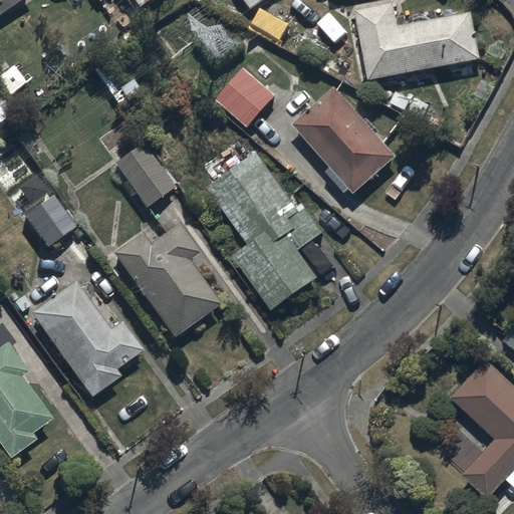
[(0,0),(0,11),(16,0),(0,0)]
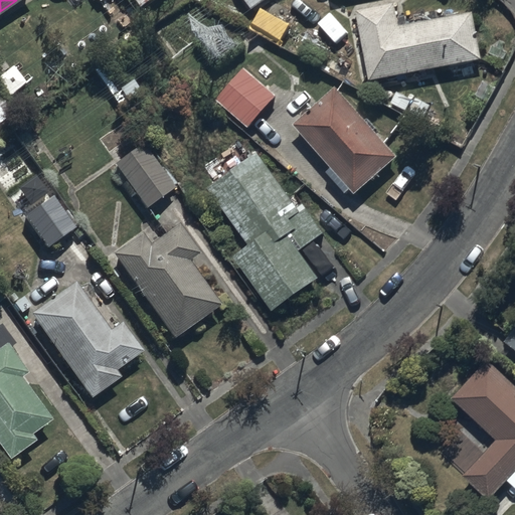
[(392,0),(353,8),(366,79),(479,58),(470,11),(397,25),(392,0)]
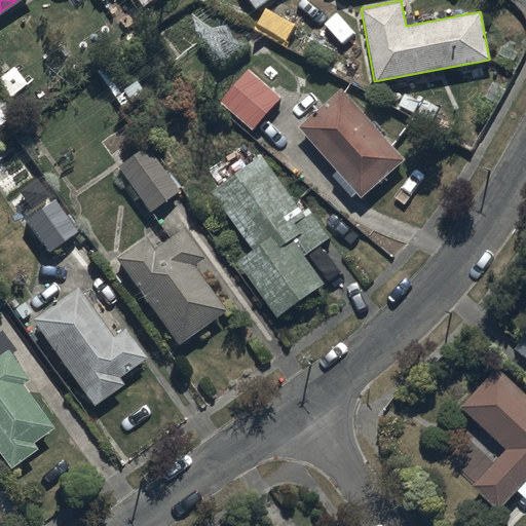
[(267,5),(258,21),(288,38),(297,22),(267,5)]
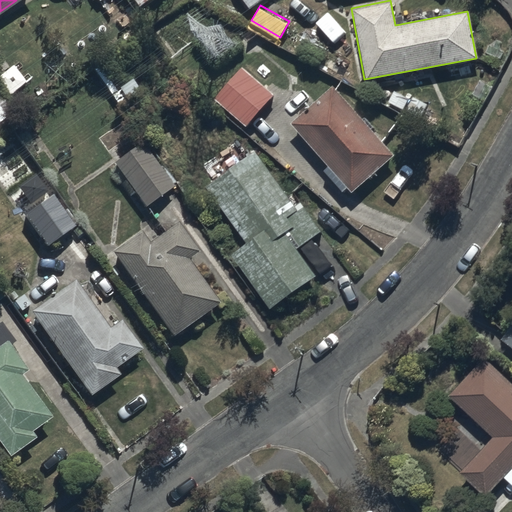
[(271,93),(239,66),(212,99),(244,126),(271,93)]
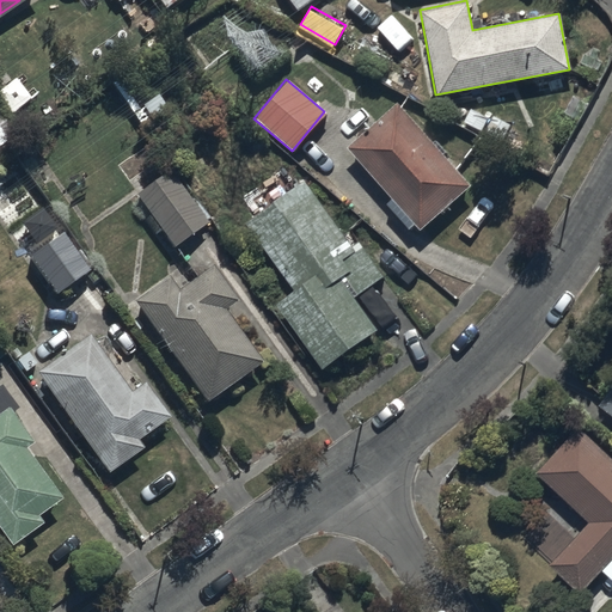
[(470,185),(396,103),(347,147),(420,228),(470,185)]
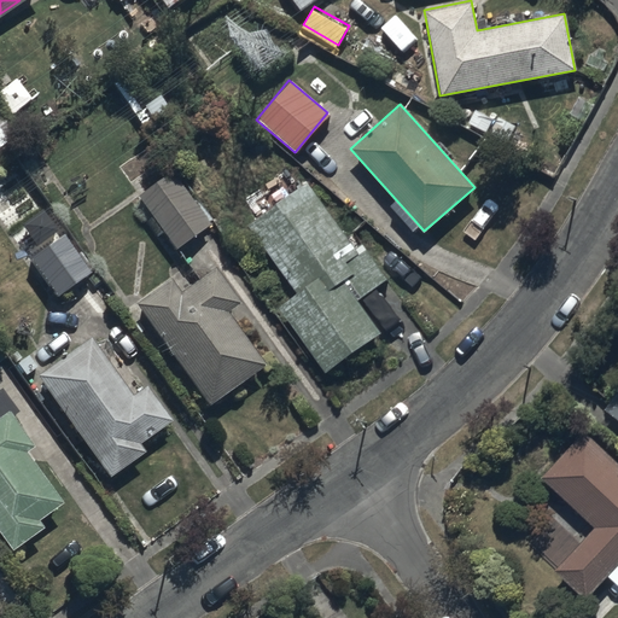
[(208,222),(168,168),(133,193),(173,249),(208,222)]
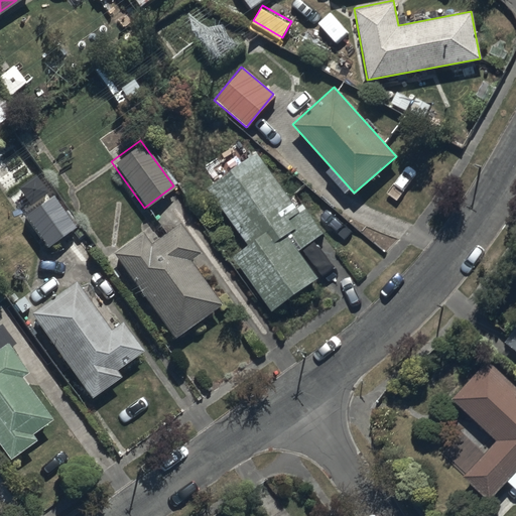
[(294,207),(255,152),(206,187),(246,244),(231,254),(271,310),(318,277),(297,248),(320,232),(300,203),(294,207)]
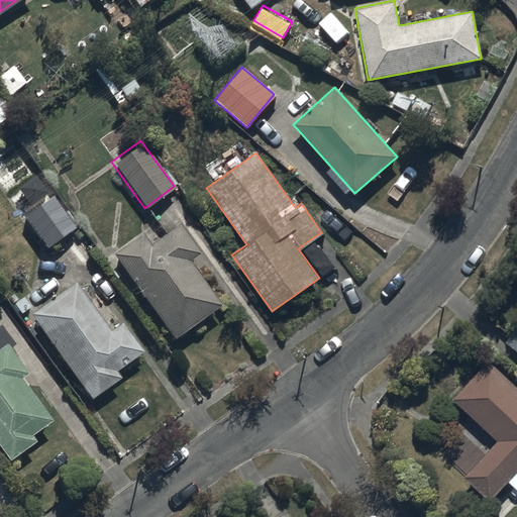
[(71,226),(48,197),(20,217),(41,246),(71,226)]
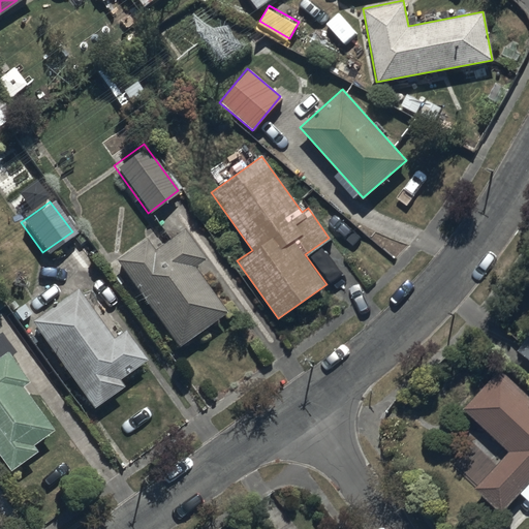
[(151,249),(142,236),(109,259),(175,348),(222,313),(187,266),(199,257),(178,228),(151,249)]
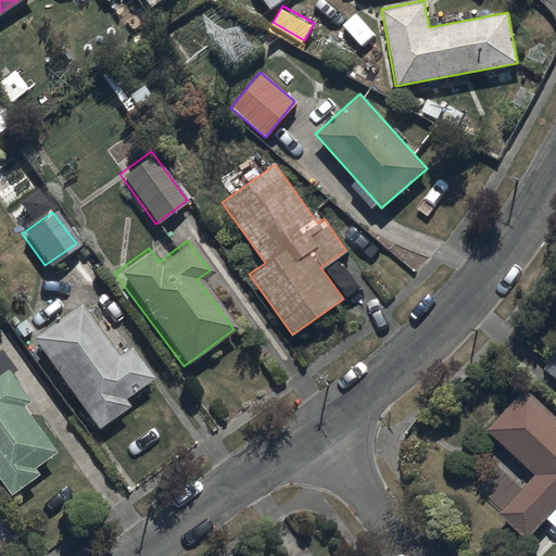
[(115,354),(78,302),(29,337),(95,428),(126,406),(121,399),(150,378),(127,345),(115,354)]
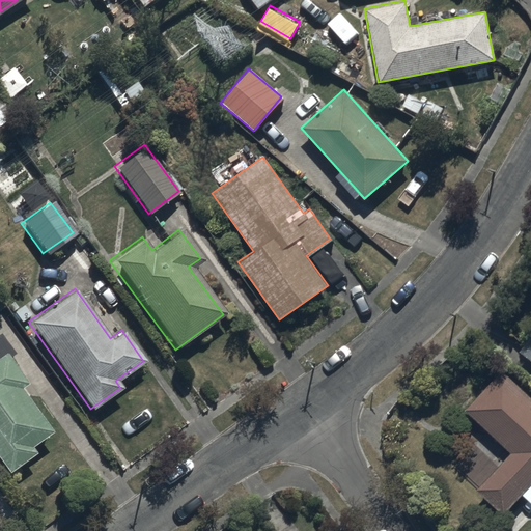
[(530,334),(522,347),(530,354),(530,334)]
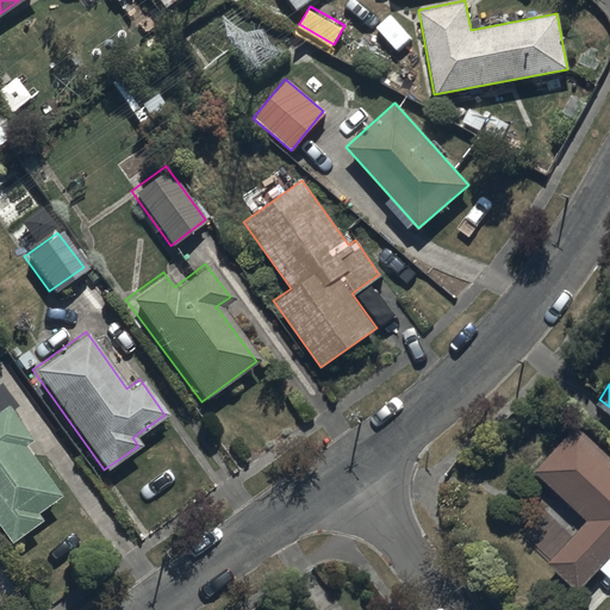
[(29,439),(2,403),(0,405),(0,533),(7,543),(38,522),(31,512),(55,496),(18,446),(29,439)]
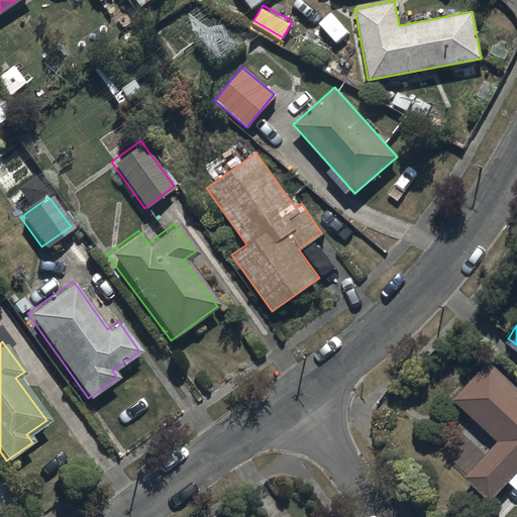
[(516,378),(492,354),(453,395),(500,439),(469,473),(495,497),(512,479),(516,483),(516,378)]
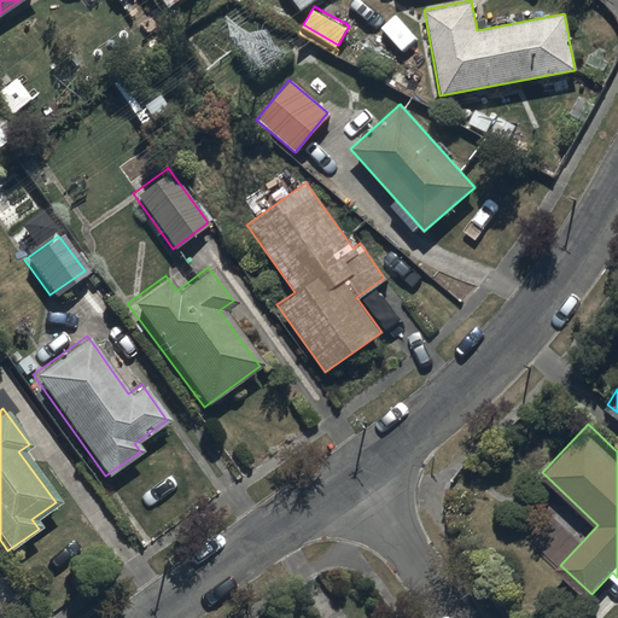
All buildings are outlined.
